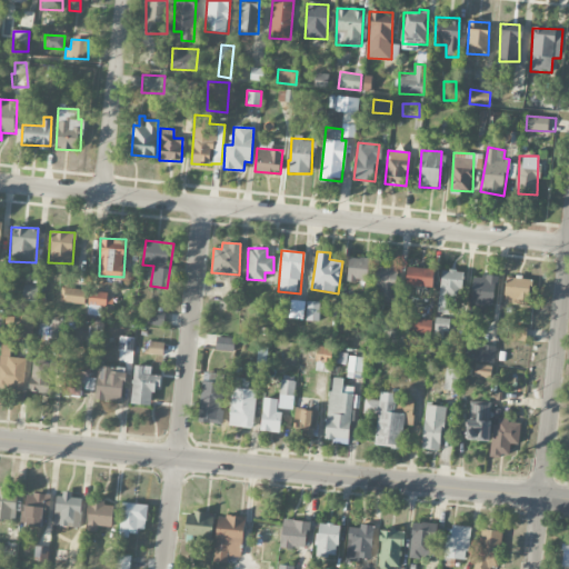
[(347,281),(369,281),(369,258),(347,258),(347,281)]
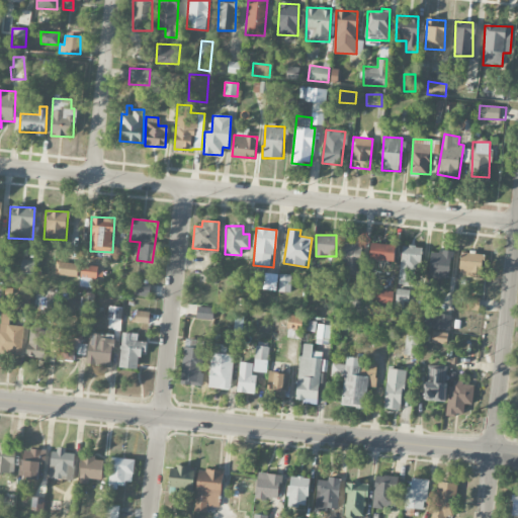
[(342,275),(360,276),(361,239),(343,238),(342,275)]
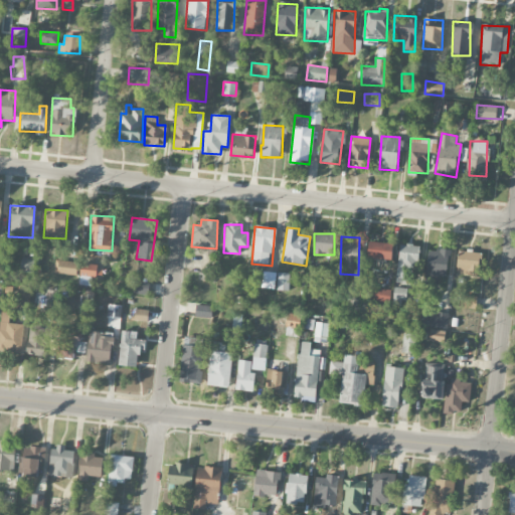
[(366,259),(391,260),(392,243),(367,242),(366,259)]
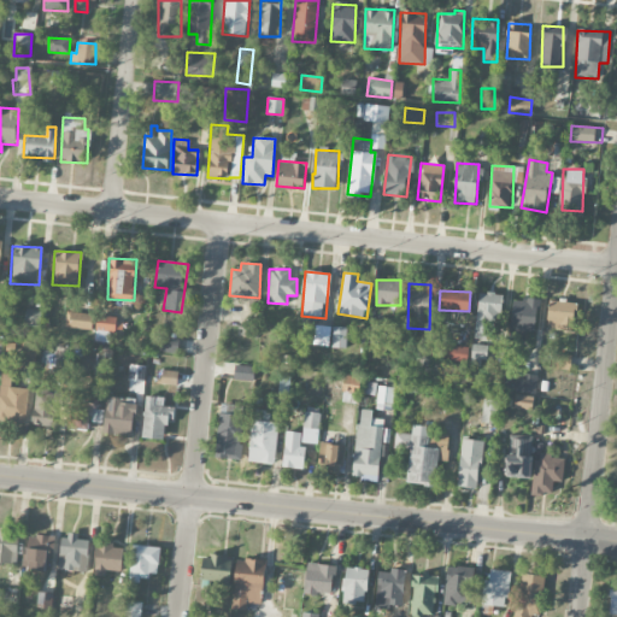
[(488,341),(492,322),(499,323),(503,295),(480,292),(472,339),(488,341)]
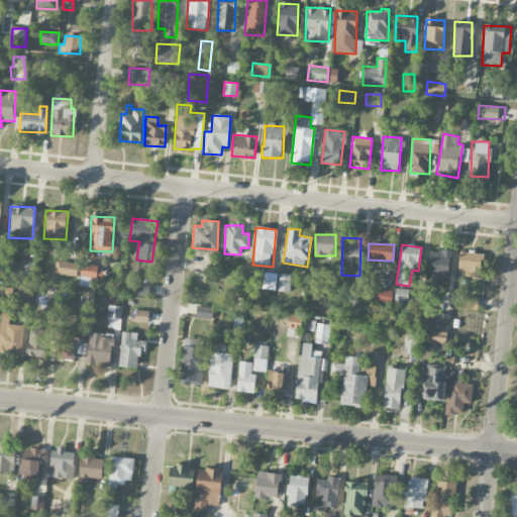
[(426,286),(439,286),(440,277),(449,278),(450,251),(428,250),(426,286)]
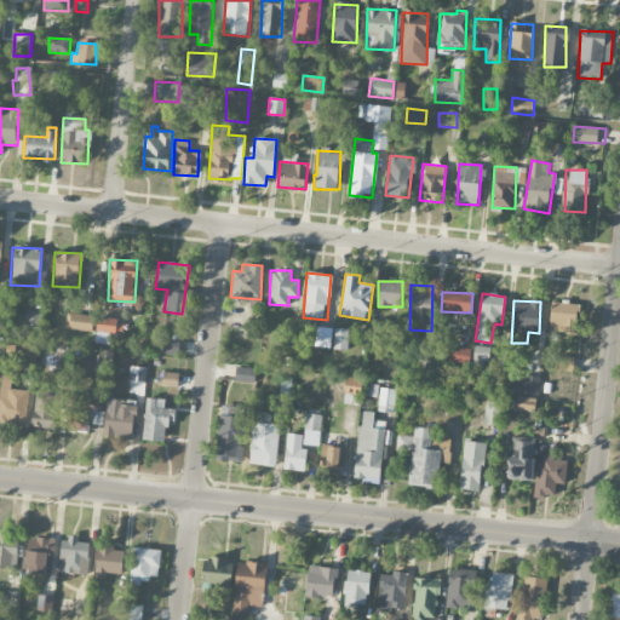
[(551,302),(549,331),(577,333),(579,304),(551,302)]
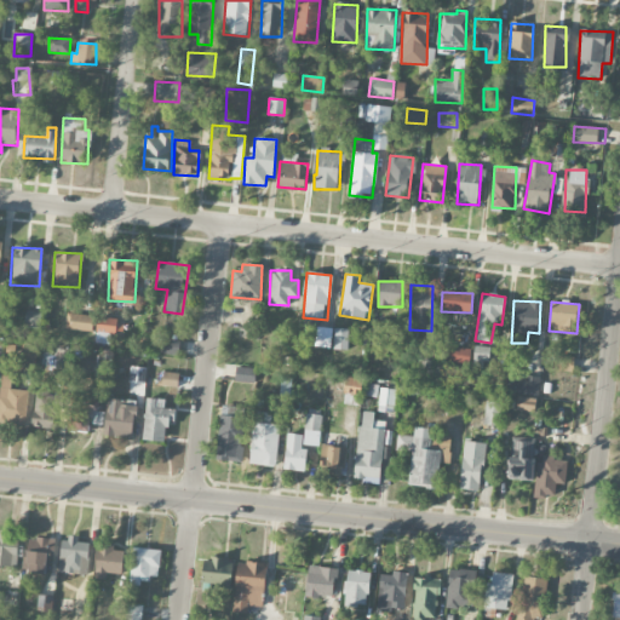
[(42,311),(24,310),(23,327),(40,328),(42,311)]
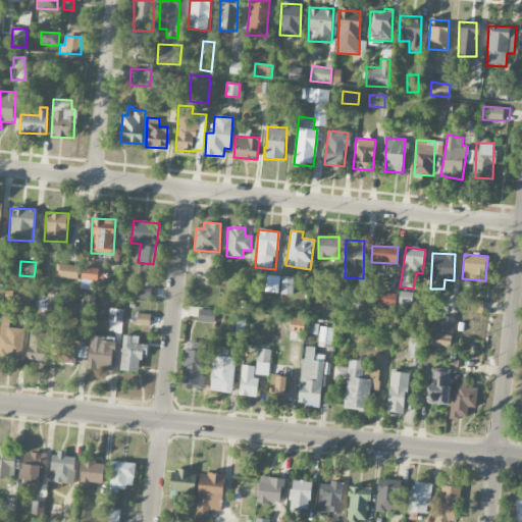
[(76,280),(80,267),(56,263),(54,276),(76,280)]
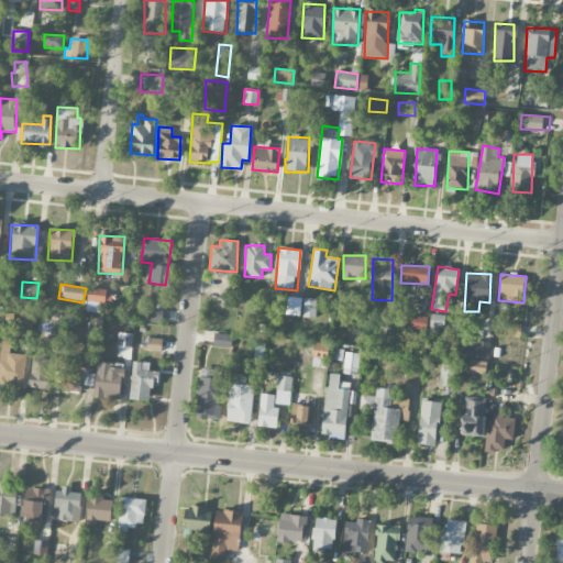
[(88,300),(105,302),(107,290),(90,287),(88,300)]
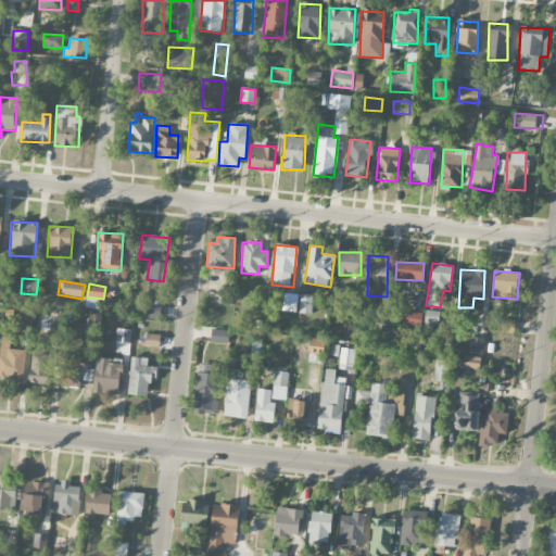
[(298,294),(283,293),(281,311),(295,312),(298,294)]
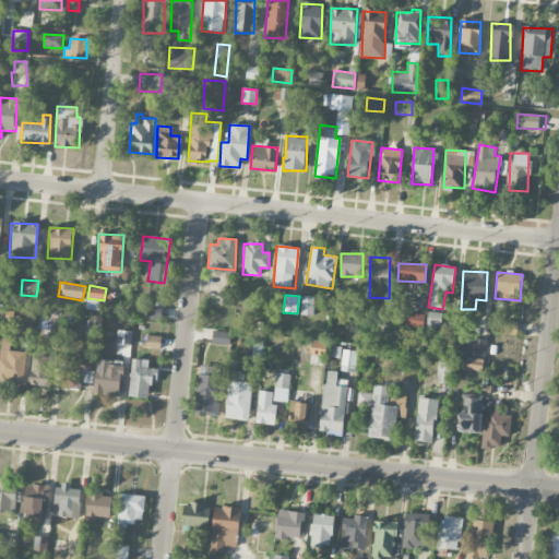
[(313,316),(313,296),(301,296),(300,316),(313,316)]
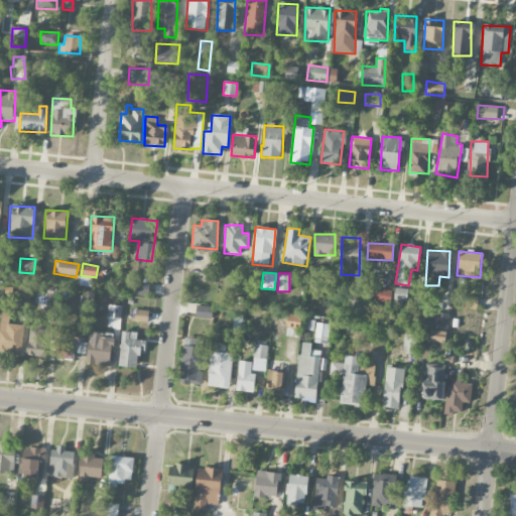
[(80,285),(91,286),(92,277),(81,276),(80,285)]
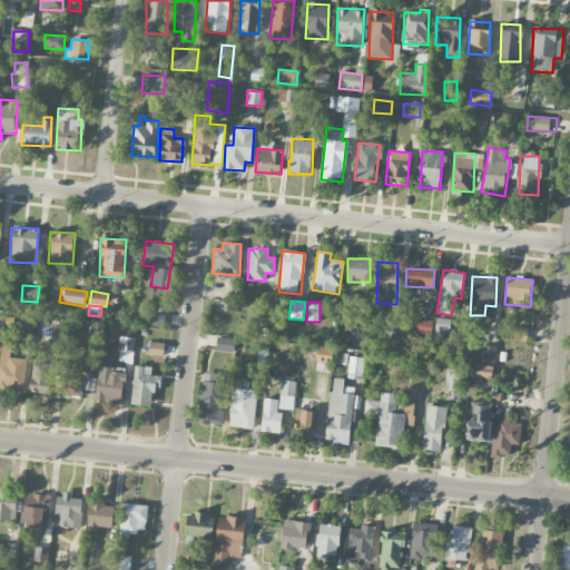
[(165,312),(146,312),(146,325),(164,326),(165,312)]
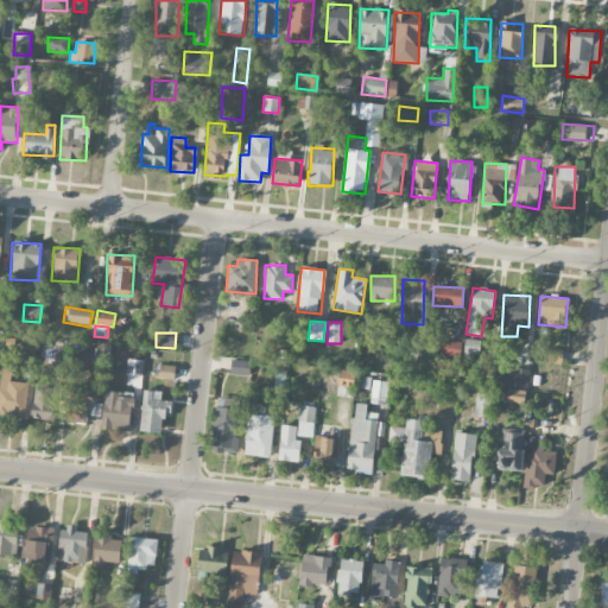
[(434,354),(460,359),(462,343),(437,339),(434,354)]
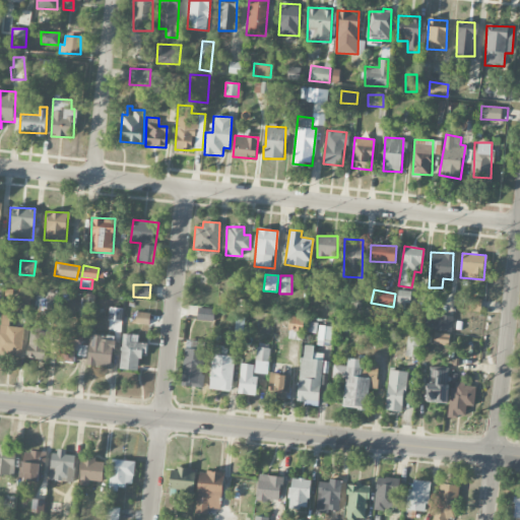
[(411,291),(398,289),(396,305),(409,306),(411,291)]
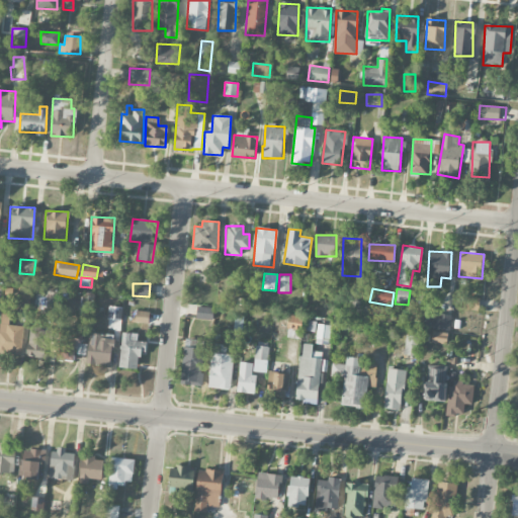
[(479,310),(480,297),(467,297),(467,310),(479,310)]
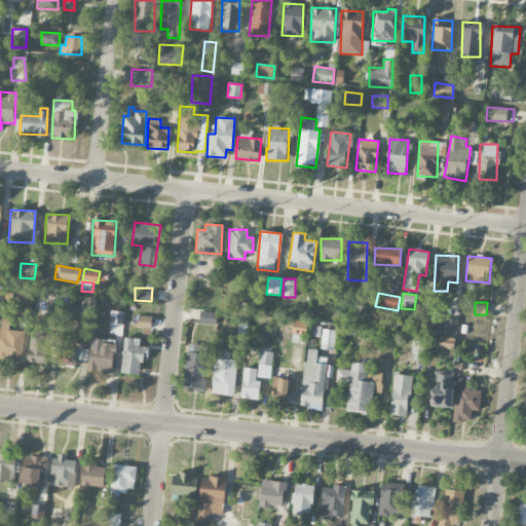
[(124,311),(110,311),(110,325),(123,325),(124,311)]
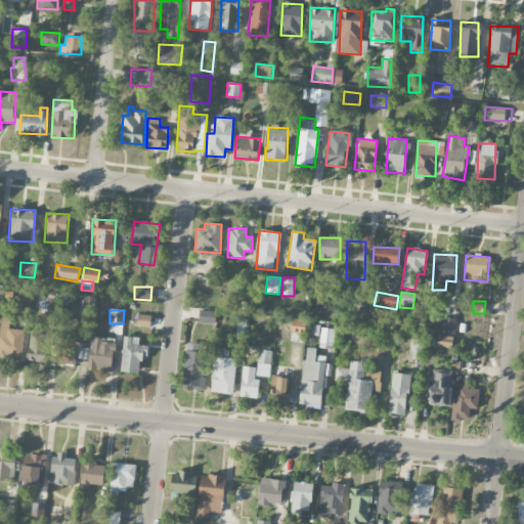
[(215,312),(200,312),(200,321),(215,321),(215,312)]
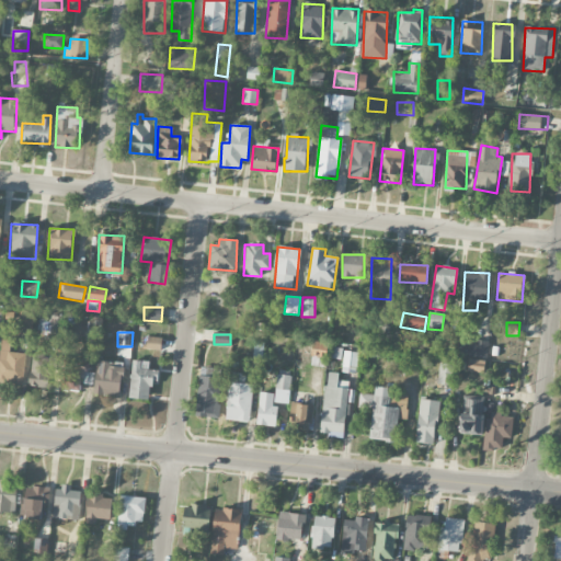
[(160,351),(162,338),(148,336),(146,350),(160,351)]
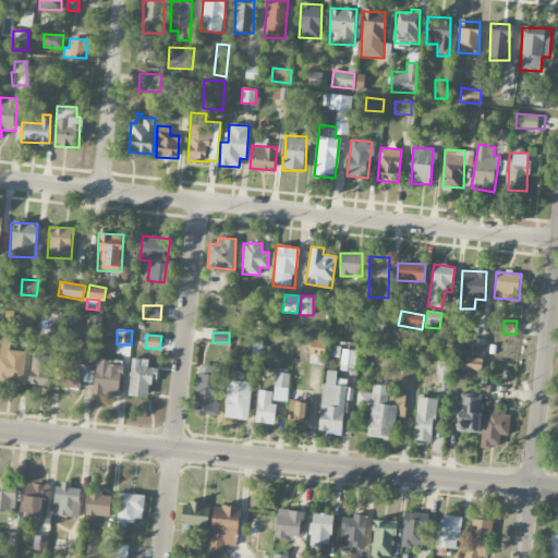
[(484,356),(486,338),(458,335),(456,353),(484,356)]
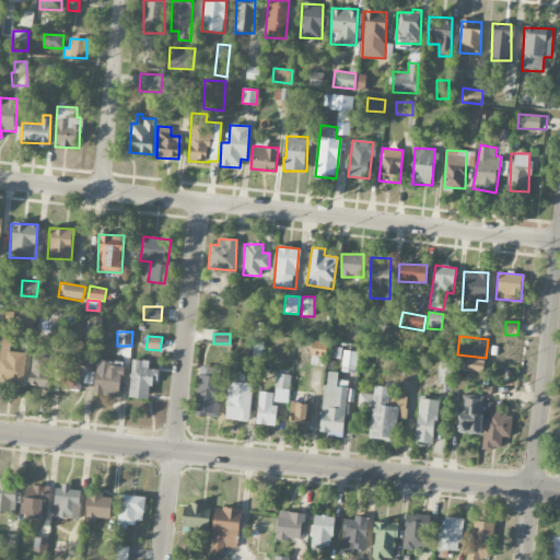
[(25,352),(10,351),(10,339),(0,338),(0,381),(23,383),(25,352)]
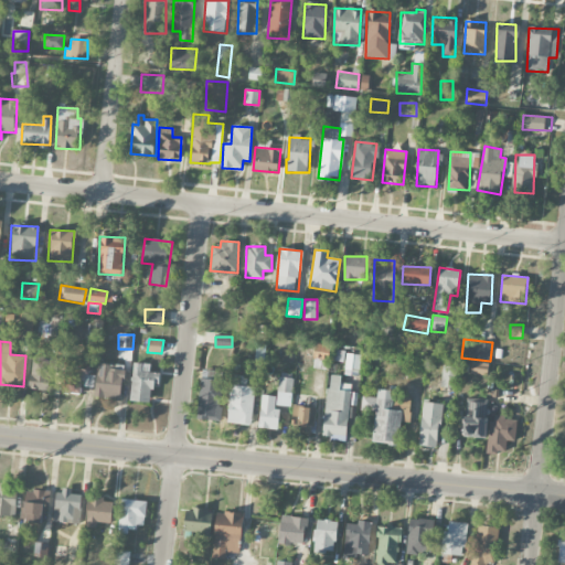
[(31,391),(52,390),(51,362),(44,363),(44,352),(30,353),(31,391)]
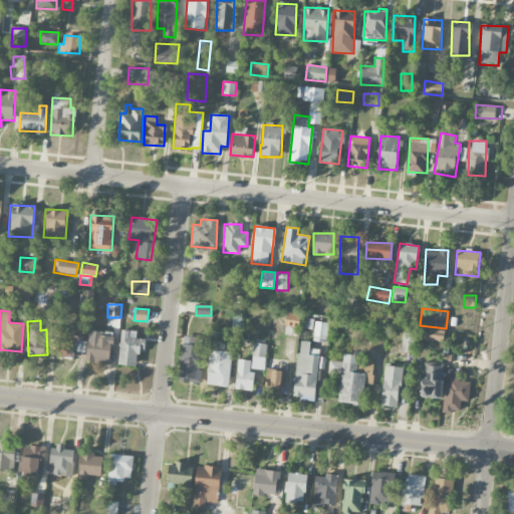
[(315,327),(327,330),(328,324),(316,321),(315,327)]
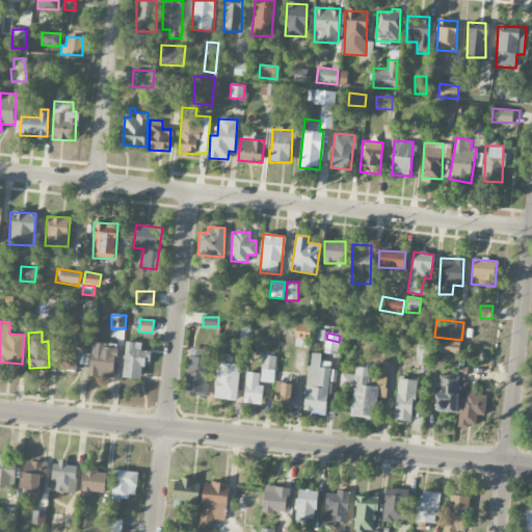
[(58,370),(78,372),(81,341),(62,339),(58,370)]
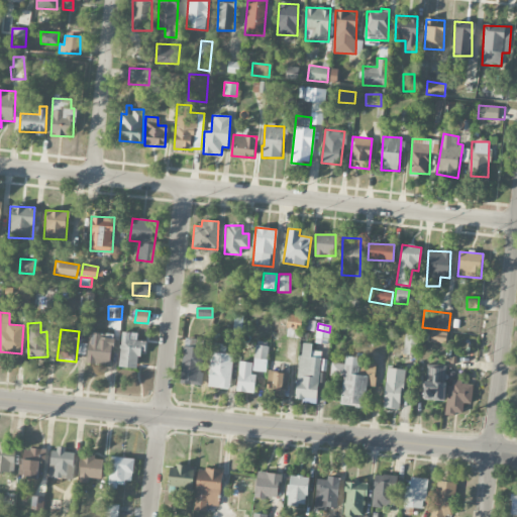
[(429,341),(445,344),(447,334),(432,330),(429,341)]
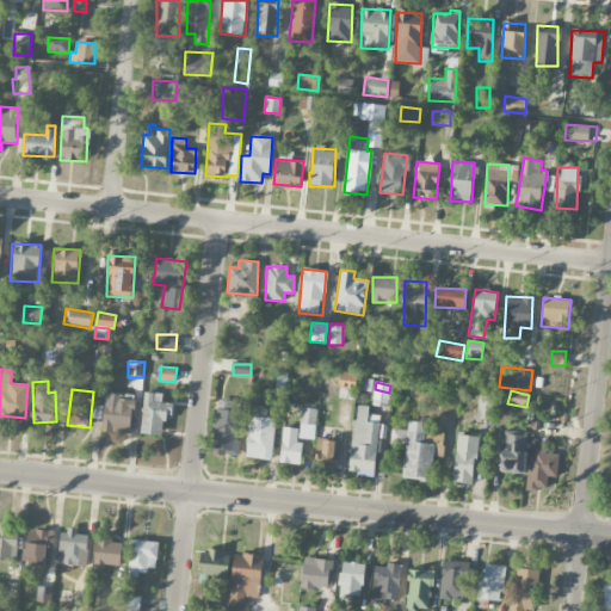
[(167,434),(167,403),(162,403),(162,393),(142,393),(141,434),(167,434)]
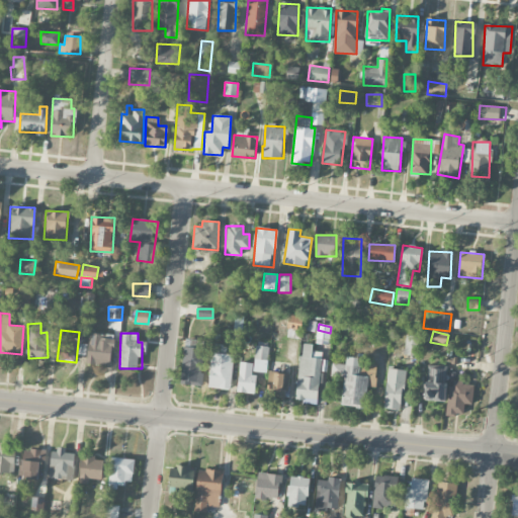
[(86,363),(111,366),(114,336),(89,334),(86,363)]
